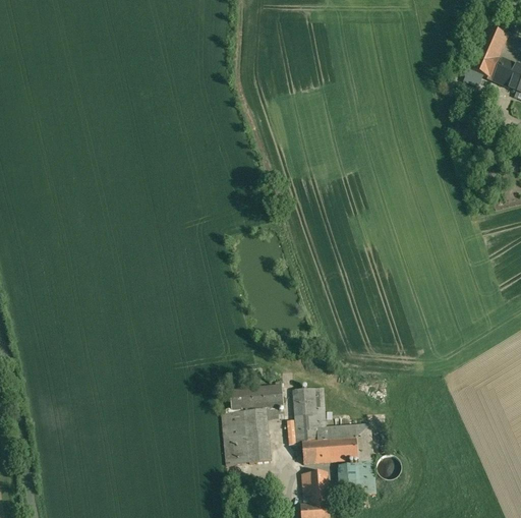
[(508,36),(488,26),(470,68),(488,76),(515,89),(518,90),(520,81),(520,66),(499,56),(508,36)]
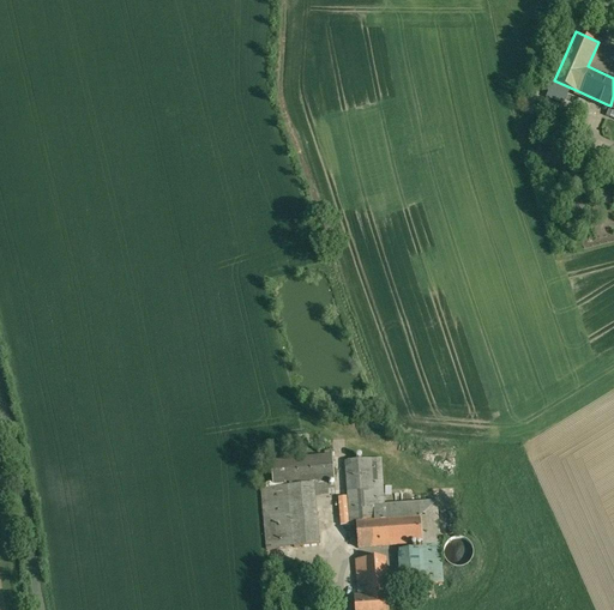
[(570,157),(548,151),(547,157),(567,164),(570,157)]
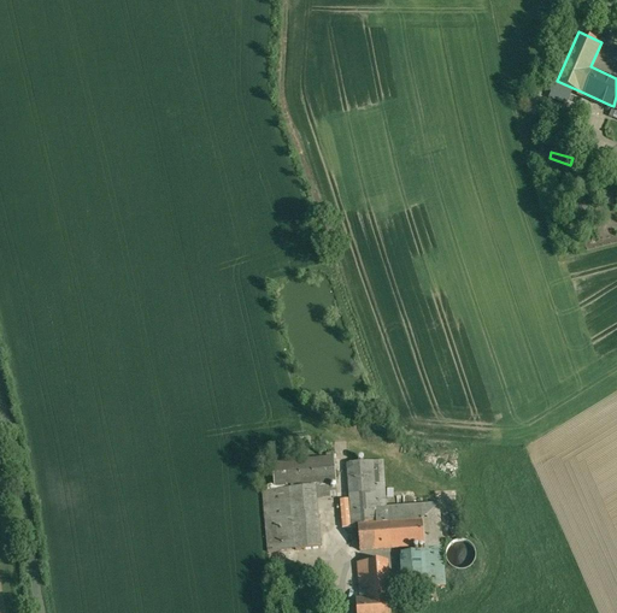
[(330,455),(272,460),(275,483),(269,483),(270,488),(315,484),(315,481),(336,478),(334,451),(329,452),(330,455)]
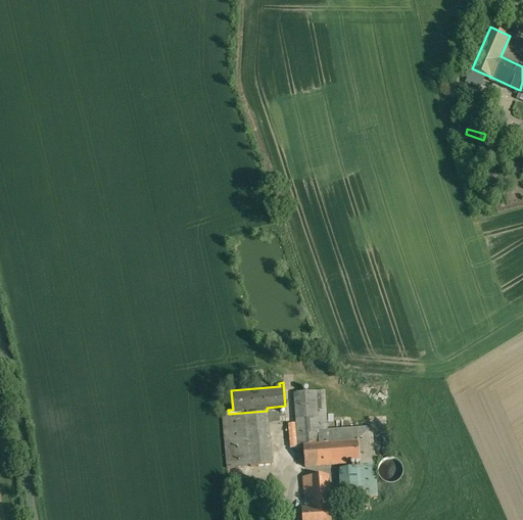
[(325,388),(293,390),(297,447),(303,447),(303,442),(358,439),(360,463),(360,465),(339,466),(341,498),(378,494),(373,424),(328,427),(325,388)]
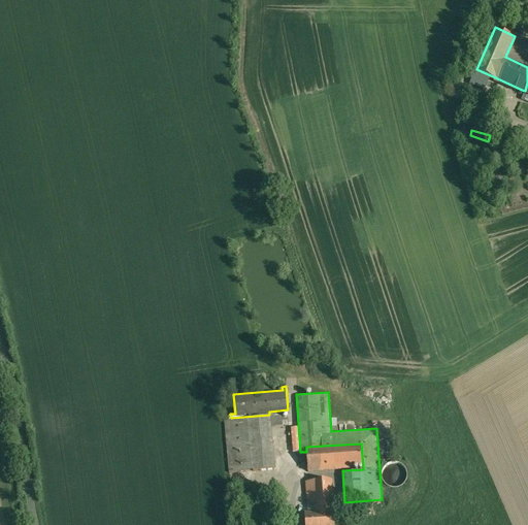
[(231,418),(225,419),(230,470),(274,466),(269,415),(231,418)]
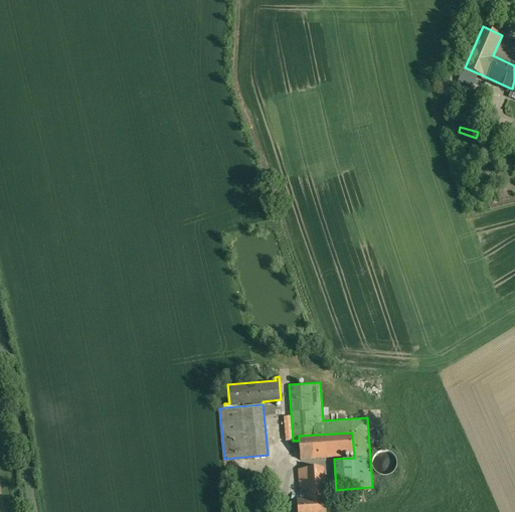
[(352,433),(299,436),(299,441),(300,459),(354,456),(352,433)]
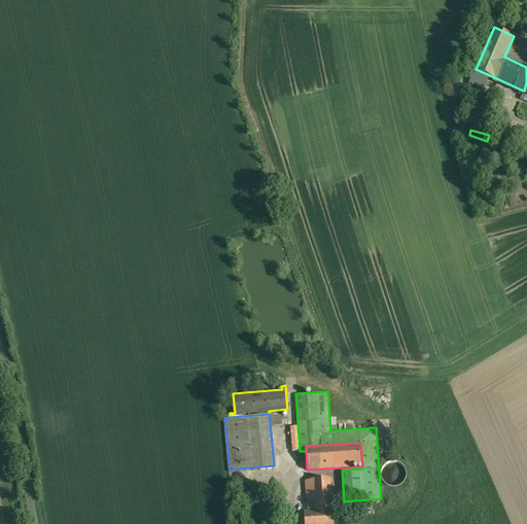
[(334,523),(330,478),(305,479),(307,510),(304,510),(304,523),(334,523)]
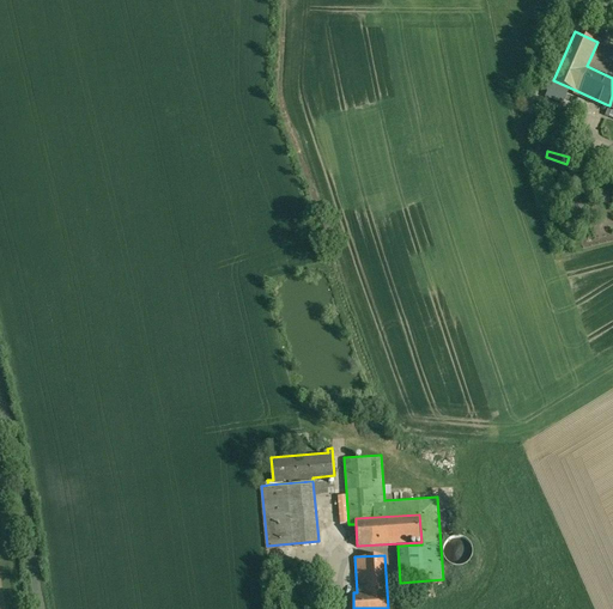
[(329,577),(314,578),(315,588),(310,589),(311,594),(331,592),(329,577)]
